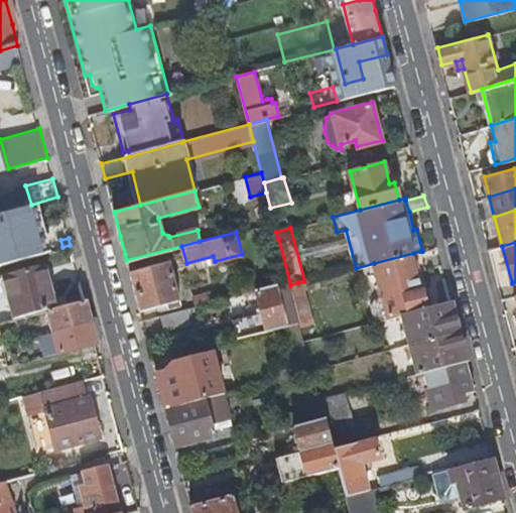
[(413,253),(374,263),(388,317),(403,313),(427,307),(417,269),(424,267),(420,251),(413,253)]
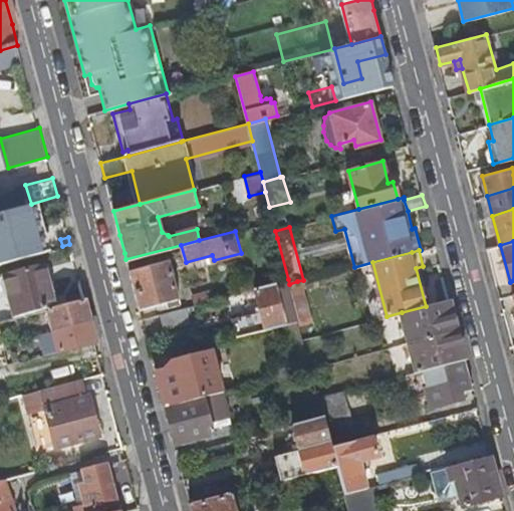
[(169,260),(129,270),(133,283),(140,309),(166,302),(167,307),(180,304),(169,260)]
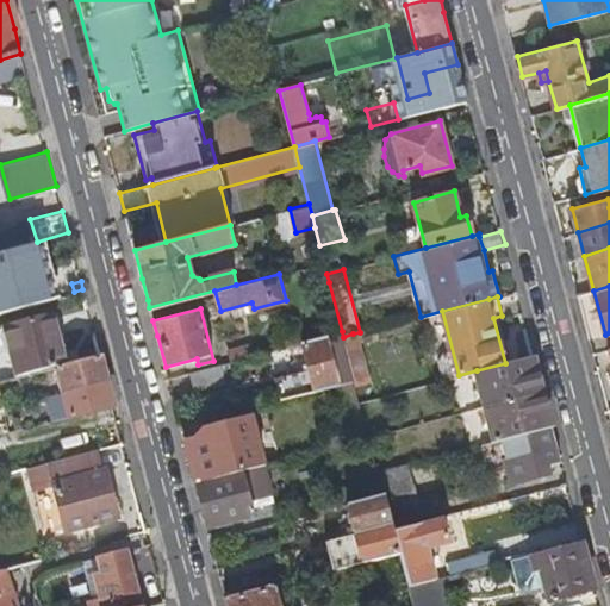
[(57,364),(66,362),(51,311),(1,324),(16,375),(57,364)]
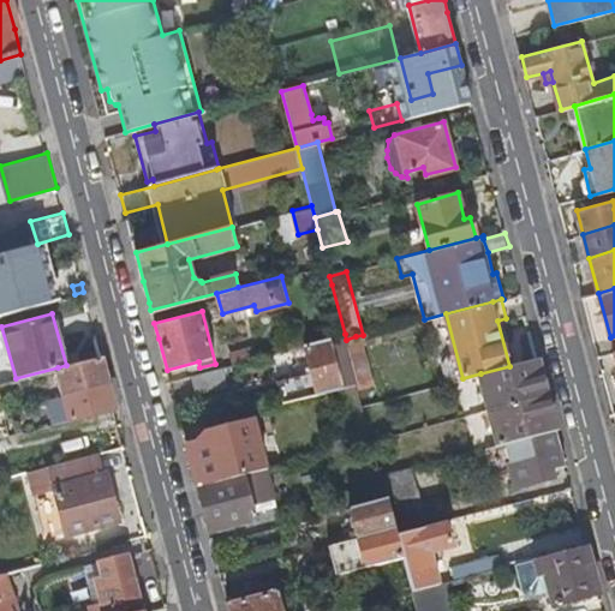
[(296,375),(302,395),(347,383),(357,381),(346,340),(345,334),(315,341),(304,343),(311,370),(296,375)]
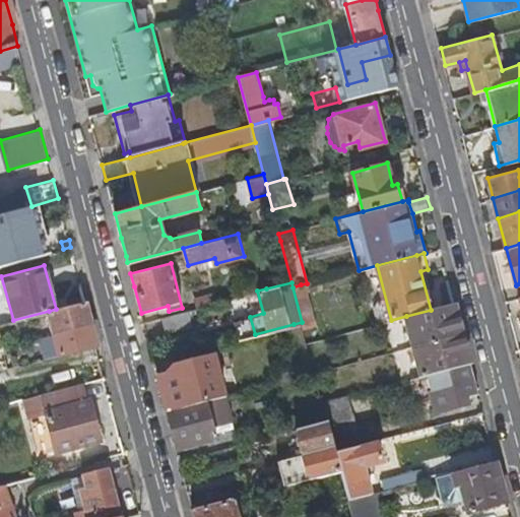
[(87,313),(85,301),(56,309),(49,311),(54,332),(90,323),(87,313)]
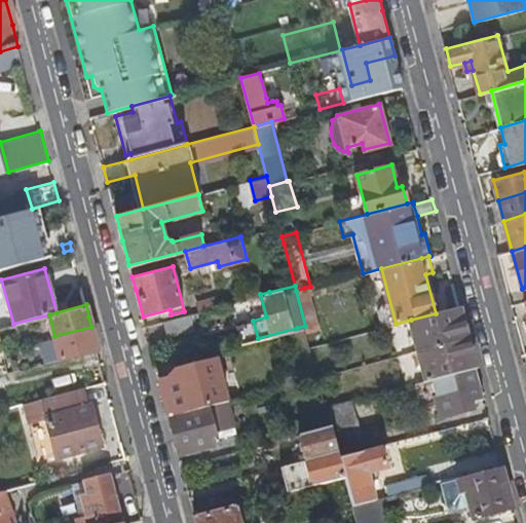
[(411,351),(468,336),(464,322),(460,307),(443,311),(436,313),(411,320),(414,334),(409,335),(411,341),(409,341),(411,351)]
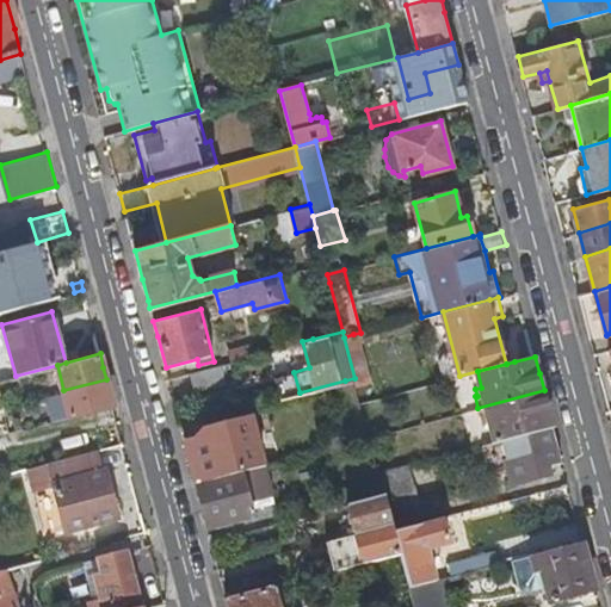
[(221,364),(190,372),(195,389),(226,382),(221,364)]
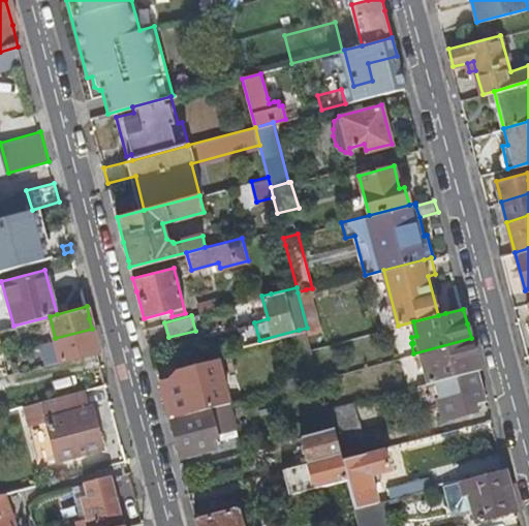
[(307,328),(299,330),(312,379),(320,377),(312,347),(307,328)]
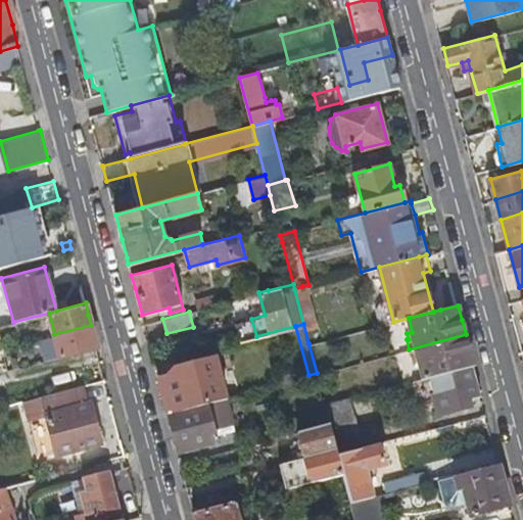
[(94,336),(91,325),(54,334),(60,353),(60,356),(97,346),(94,336)]
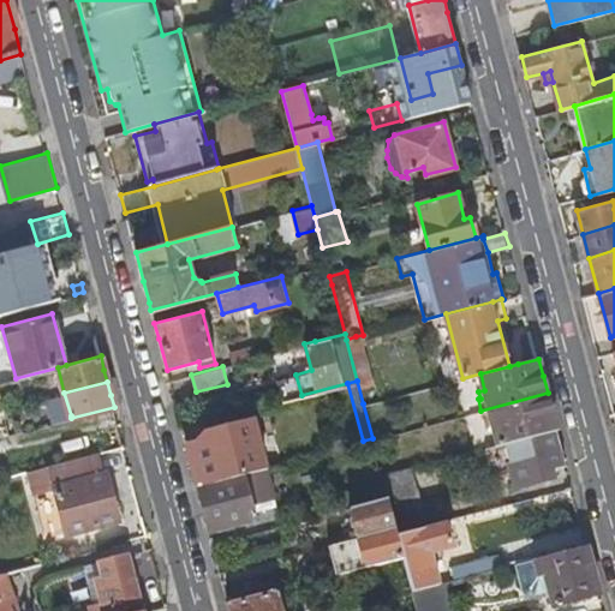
[(71,415),(64,393),(46,396),(53,420),(71,415)]
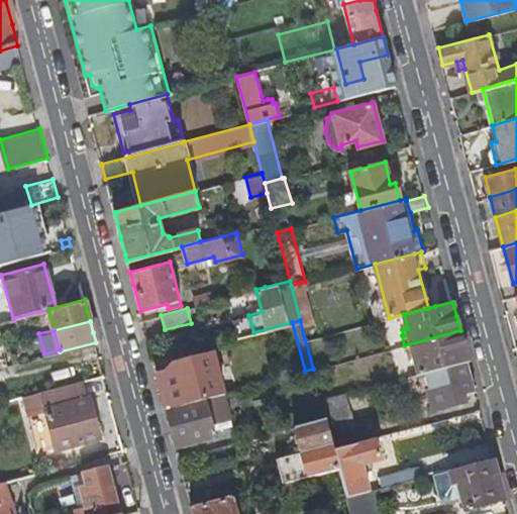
[(418,372),(425,371),(468,360),(463,344),(460,330),(404,345),(407,354),(409,353),(410,360),(415,357),(418,372)]
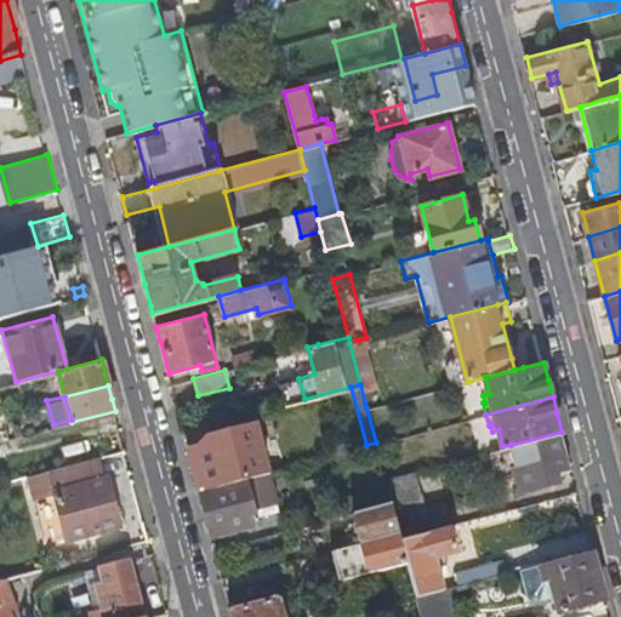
[(193,466),(199,489),(248,476),(265,472),(260,452),(245,456),(240,440),(238,441),(235,428),(231,429),(229,428),(210,433),(211,441),(188,447),(193,466)]
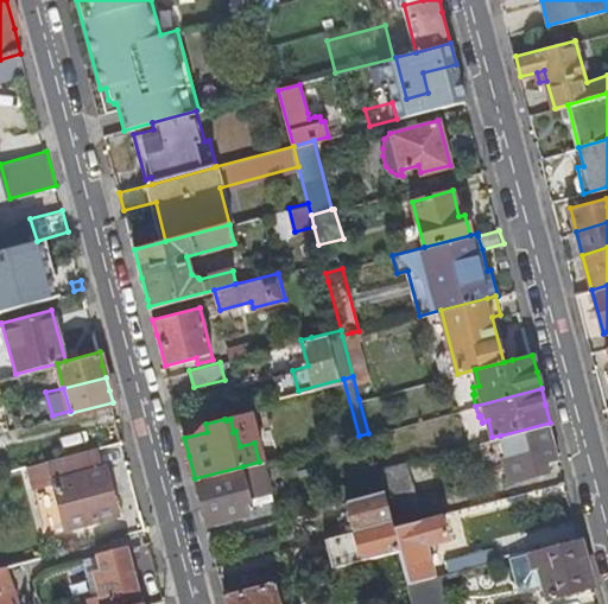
[(544,463),(559,458),(557,447),(550,423),(500,436),(512,479),(545,470),(544,463)]
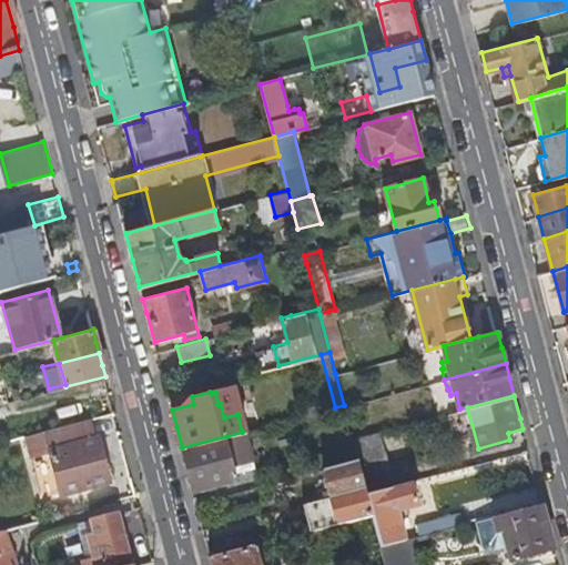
[(335,407),(332,409),(336,424),(348,421),(344,405),(335,407)]
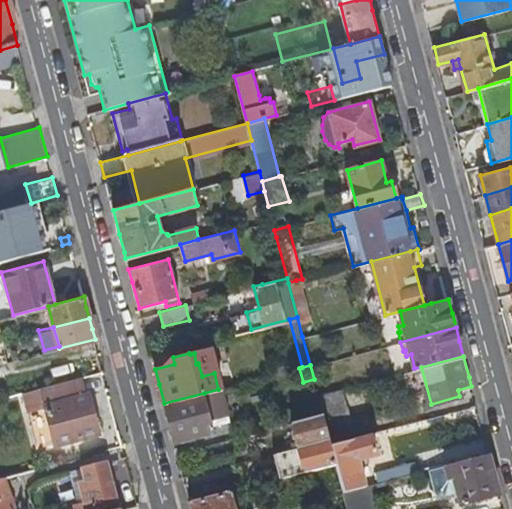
[(85,394),(81,375),(23,390),(35,432),(40,430),(44,442),(54,439),(55,443),(99,432),(88,393),(85,394)]
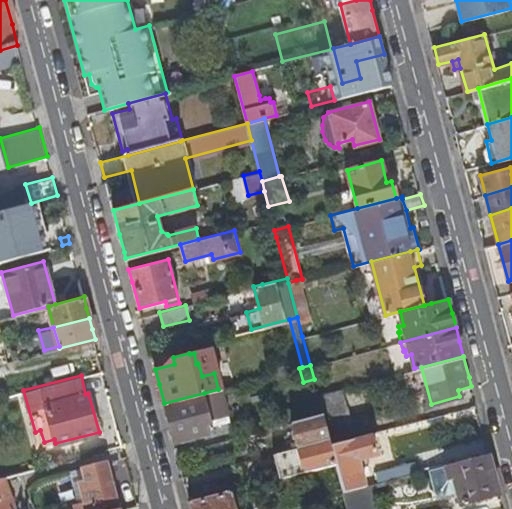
[(218,389),(204,393),(211,418),(228,413),(222,388),(218,389)]
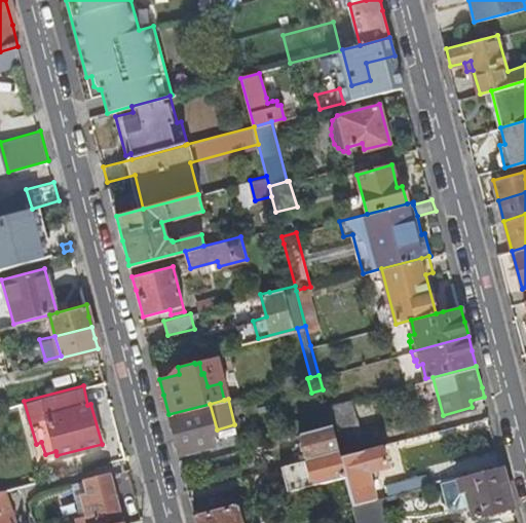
[(344,400),(328,404),(341,454),(358,449),(344,400)]
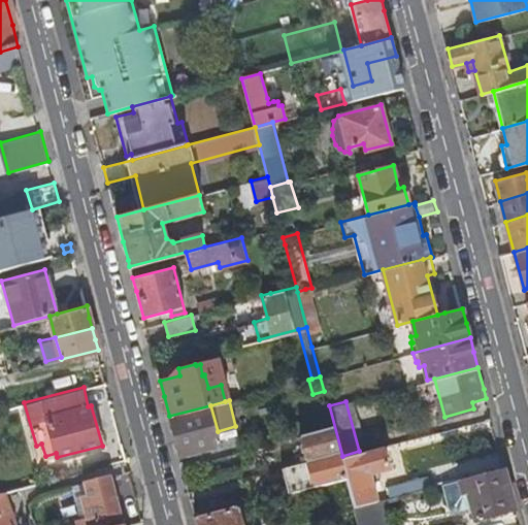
[(210,405),(169,416),(174,435),(175,438),(179,455),(221,444),(218,431),(210,405)]
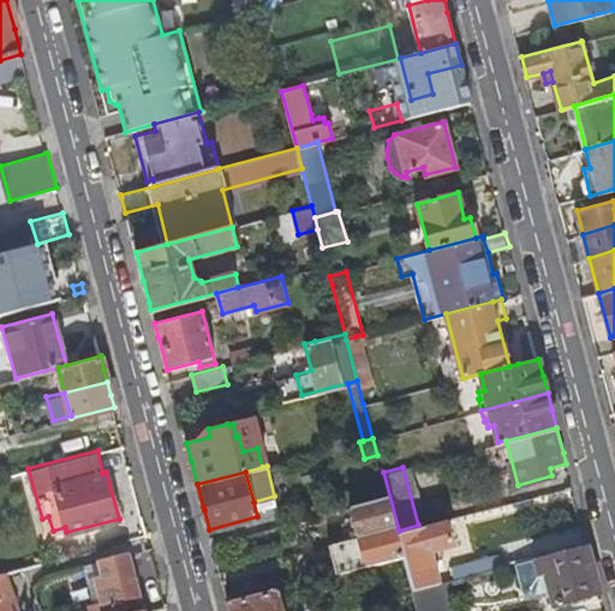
[(388,496),(352,505),(359,534),(395,525),(388,496)]
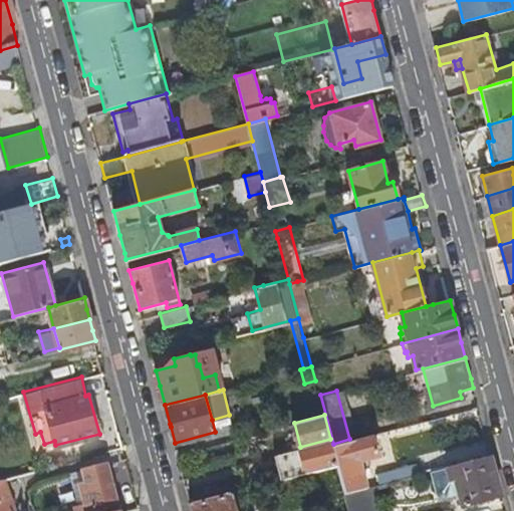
[(346,491),(367,485),(360,459),(378,454),(372,435),(334,445),(346,491)]
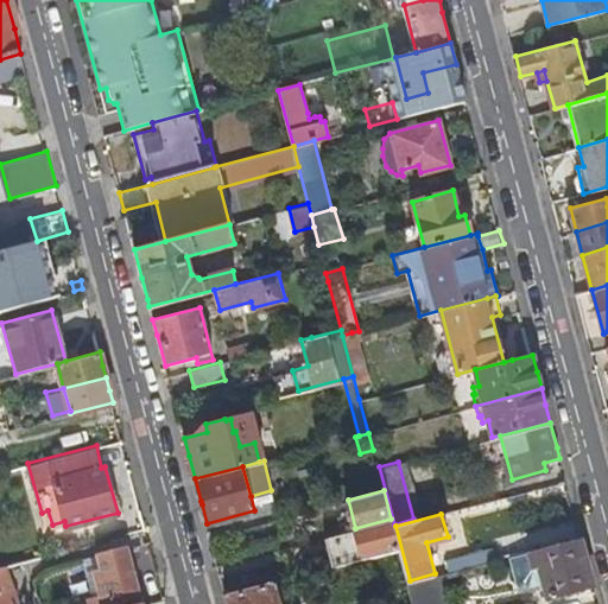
[(391,519),(355,528),(356,535),(328,542),(334,565),(399,548),(396,536),(392,525),(391,519)]
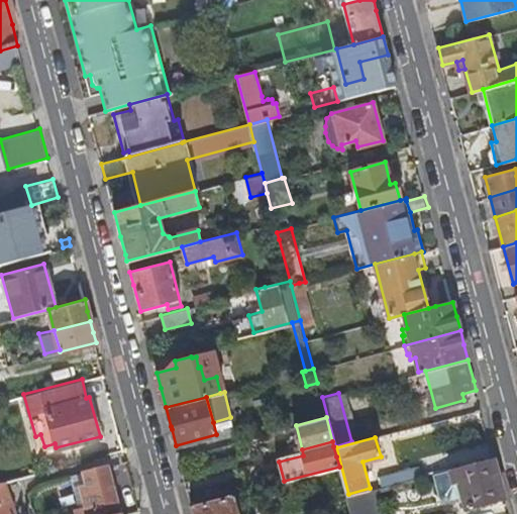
[(302,449),(277,455),(279,461),(303,455),(302,449)]
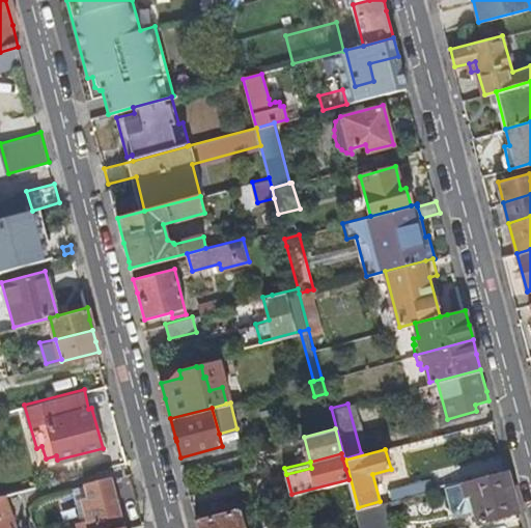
[(478,521),(518,510),(514,497),(507,471),(493,475),(463,482),(467,496),(472,495),(474,505),(478,521)]
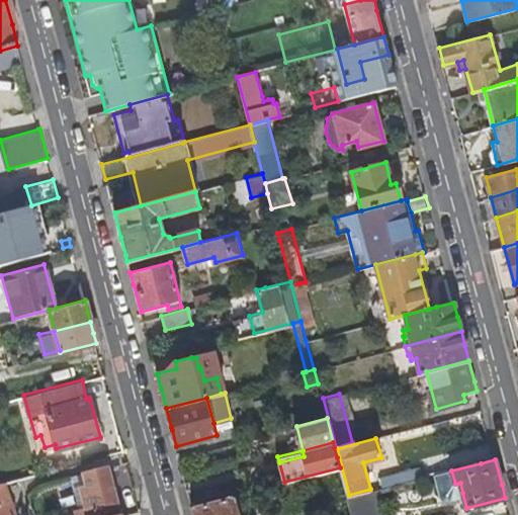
[(115,514),(120,514),(107,465),(83,471),(86,484),(81,485),(86,506),(76,509),(77,514),(115,514)]
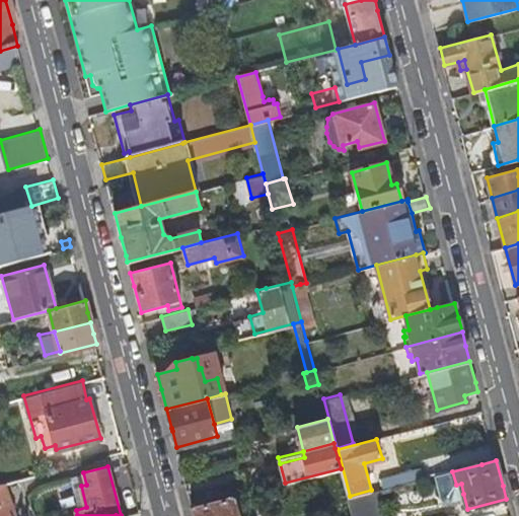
[(384,489),(423,478),(420,467),(381,476),(384,489)]
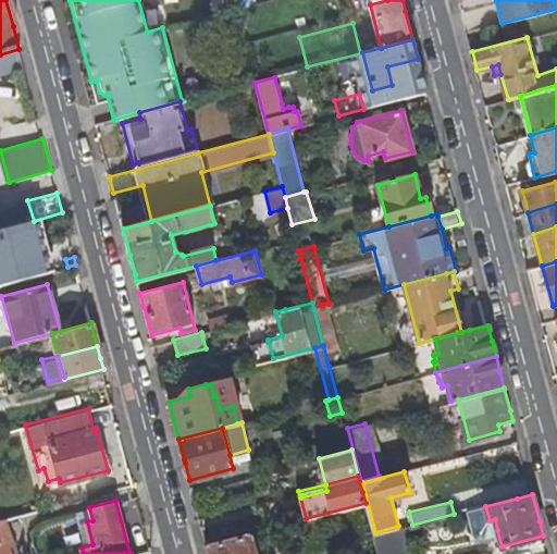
[(490,520),(485,506),(471,509),(477,530),(481,534),(497,530),(495,519),(490,520)]
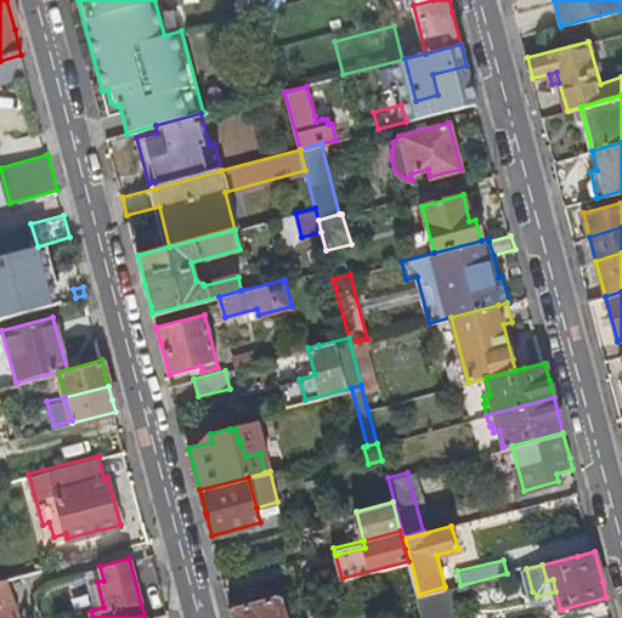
[(18,617),(6,577),(0,578),(0,617),(18,617)]
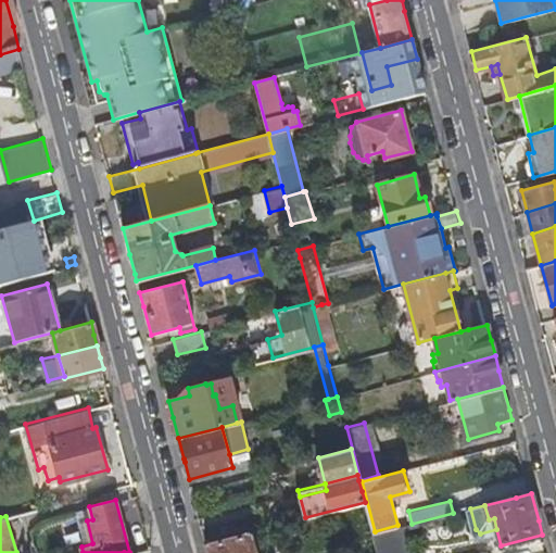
[(374,533),(378,552),(413,552),(406,525),(374,533)]
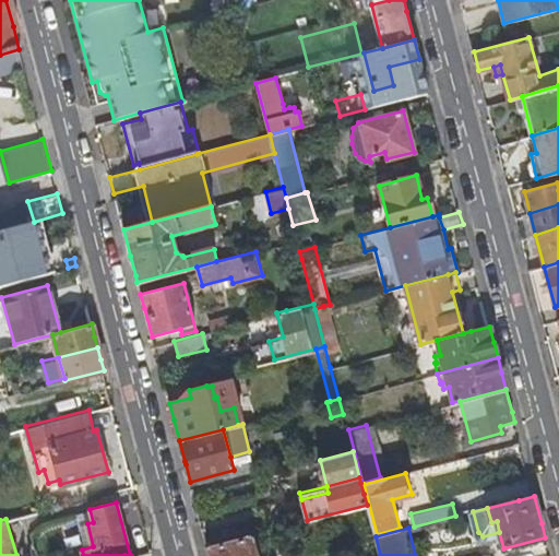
[(256,555),(250,534),(207,546),(210,555),(256,555)]
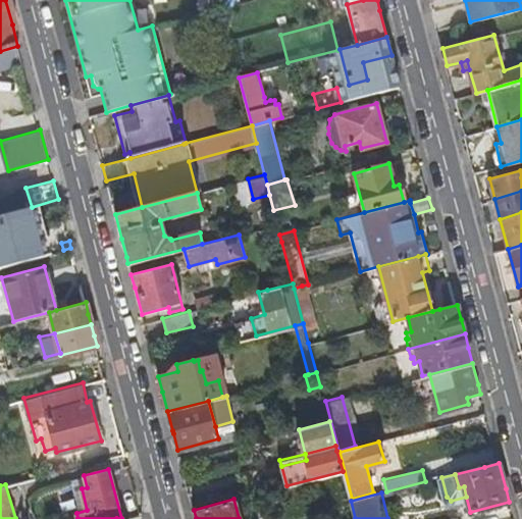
[(471,518),(496,518),(493,508),(471,513),(471,518)]
